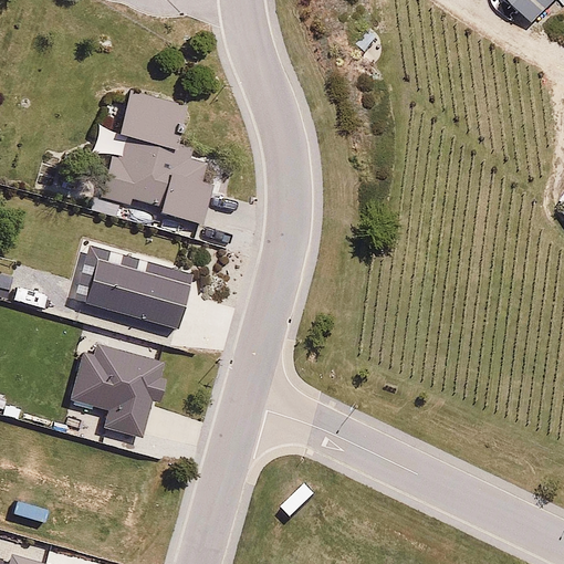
[(514,0),(535,21),(556,0),(514,0)]
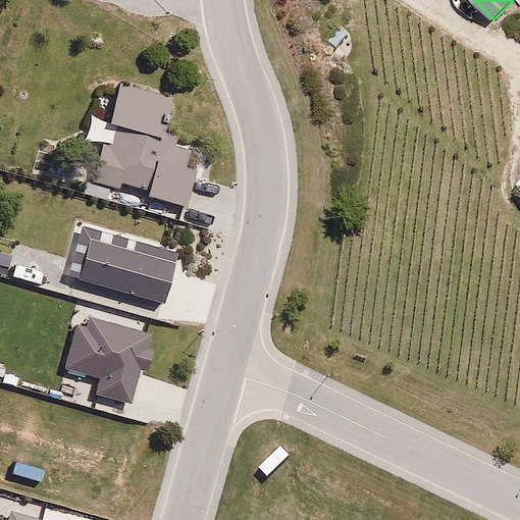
[(93,182),(188,207),(198,168),(188,165),(193,149),(176,145),(178,136),(164,132),(173,97),(118,83),(93,182)]
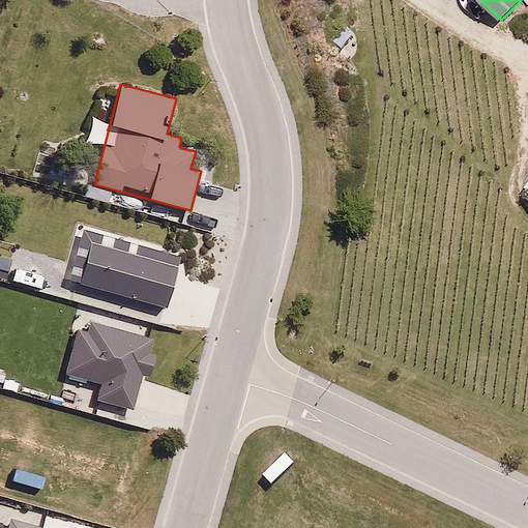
[(70,280),(168,306),(181,256),(85,229),(70,280)]
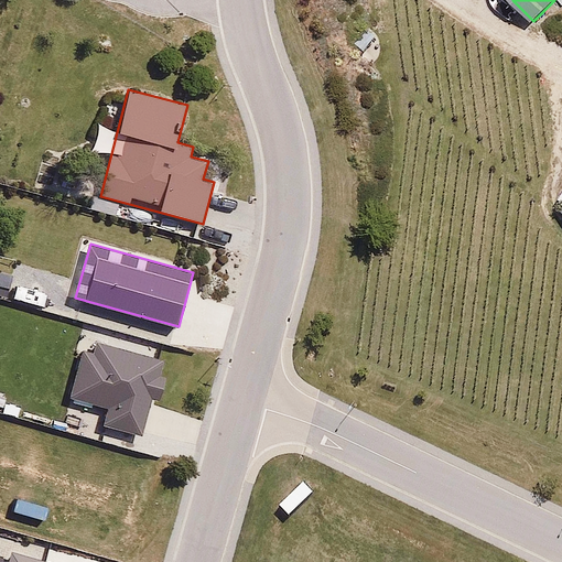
[(107,407),(103,424),(141,435),(163,360),(97,342),(94,353),(84,350),(71,397),(107,407)]
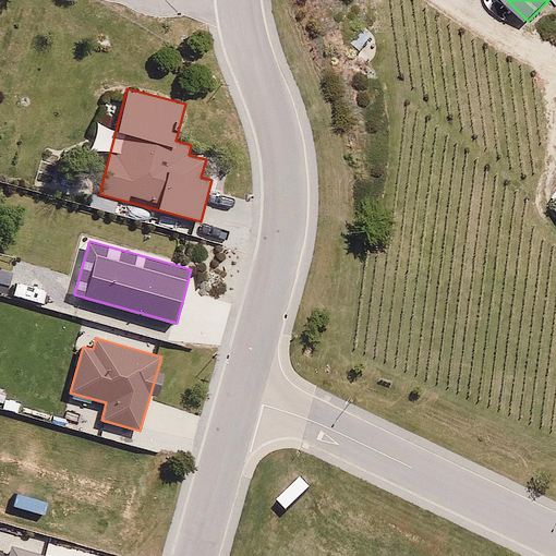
[(45,555),(11,546),(8,555),(45,555)]
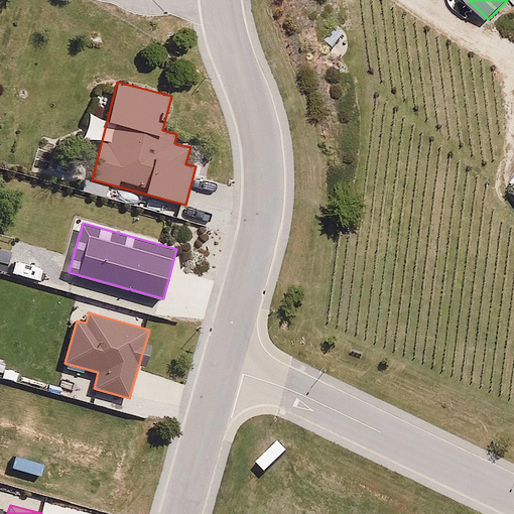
All buildings are outlined.
